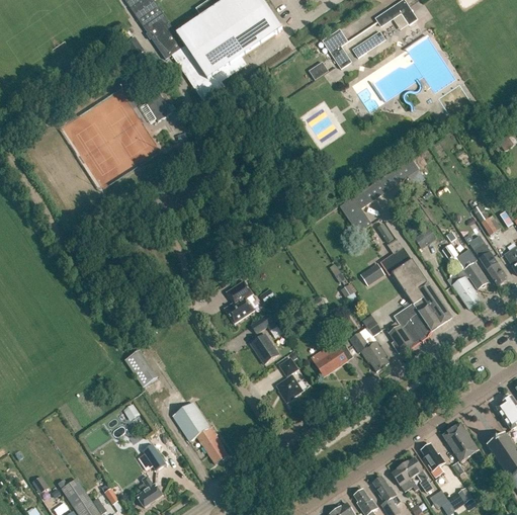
[(175,32),(153,0),(124,0),(164,58),(170,54),(202,101),(225,86),(221,80),(246,64),(241,56),(281,28),(262,0),(204,0),(194,7),(200,15),(175,32)]
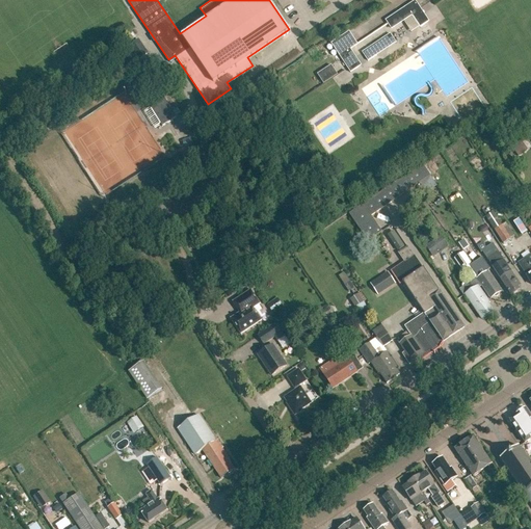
[(428,19),(415,0),(410,0),(385,18),(391,27),(412,12),(419,25),(428,19)]
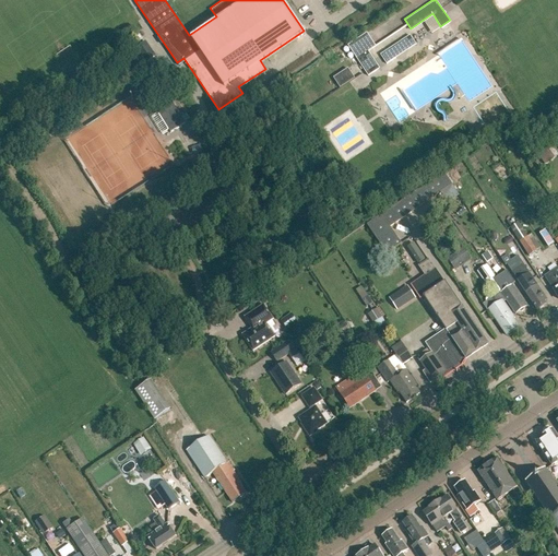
[(367,73),(378,66),(367,49),(375,44),(366,31),(357,36),(347,43),(367,73)]
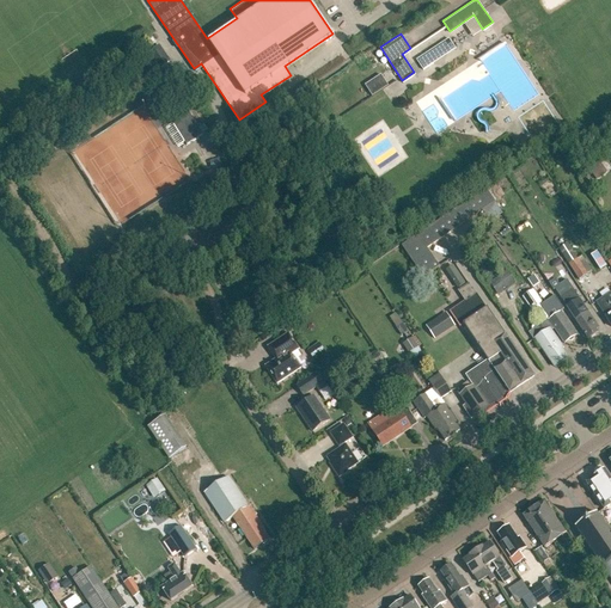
[(422,66),(456,44),(448,35),(416,56),(422,66)]
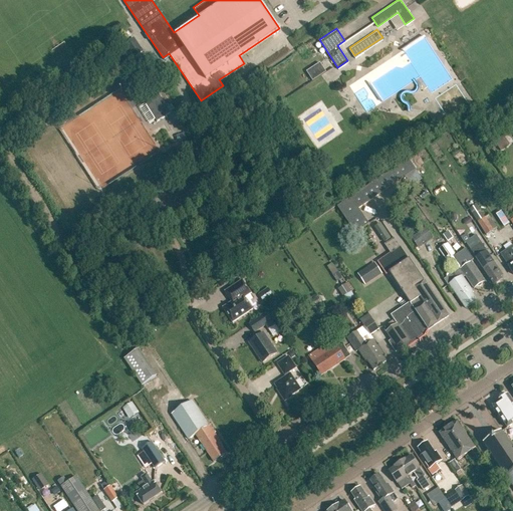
[(133,55),(141,49),(132,36),(123,42),(133,55)]
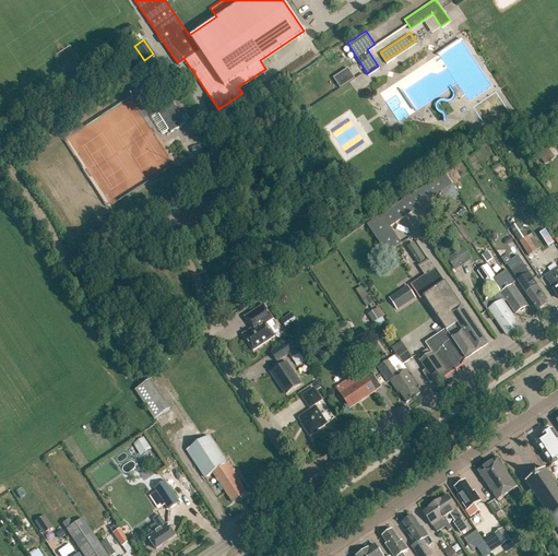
[(339,85),(354,75),(347,66),(332,75),(339,85)]
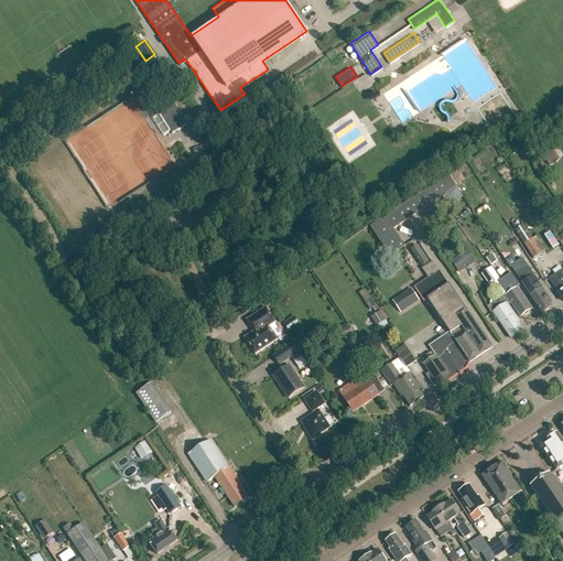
[(171,131),(186,121),(173,101),(158,110),(171,131)]
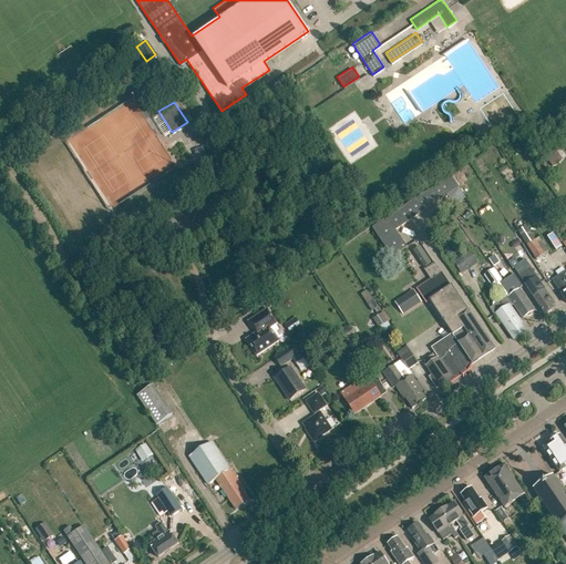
[(555,147),(544,155),(552,164),(562,157),(555,147)]
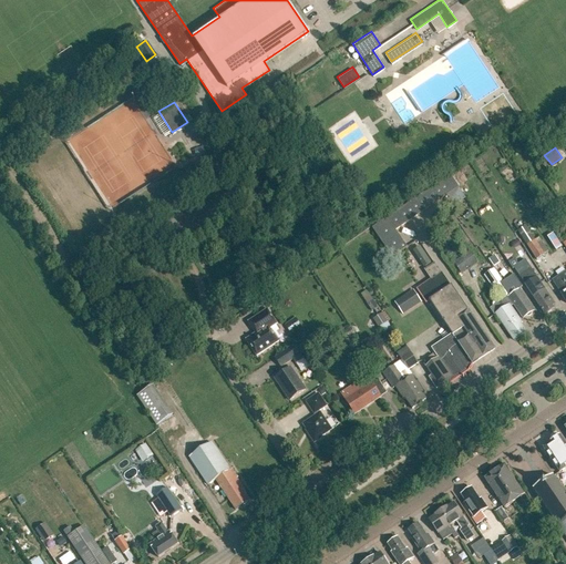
[(391,255),(405,245),(394,227),(458,185),(449,173),(371,225),(391,255)]
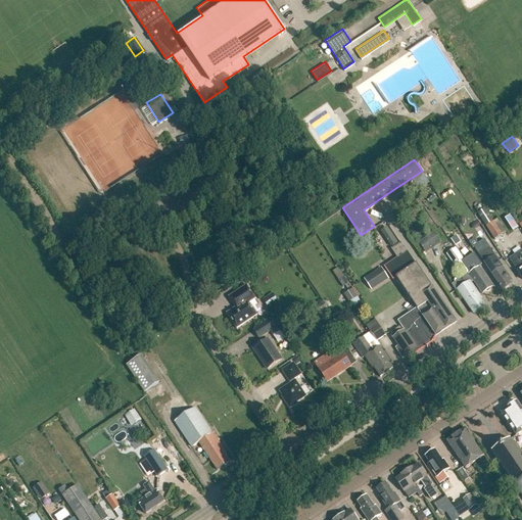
[(496,224),(492,219),(484,206),(477,211),(493,236),(501,232),(505,229),(500,222),(496,224)]
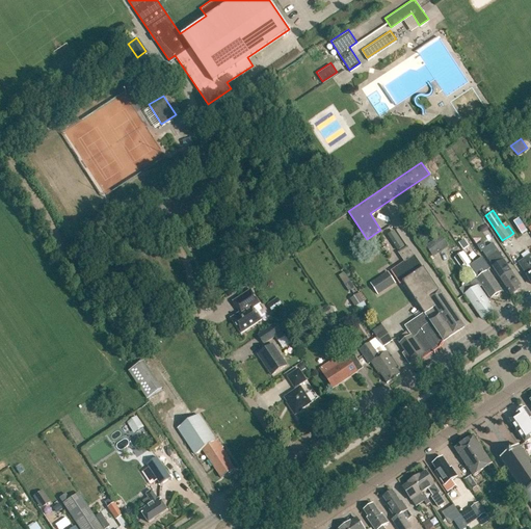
[(516,215),(511,218),(519,231),(524,228),(516,215)]
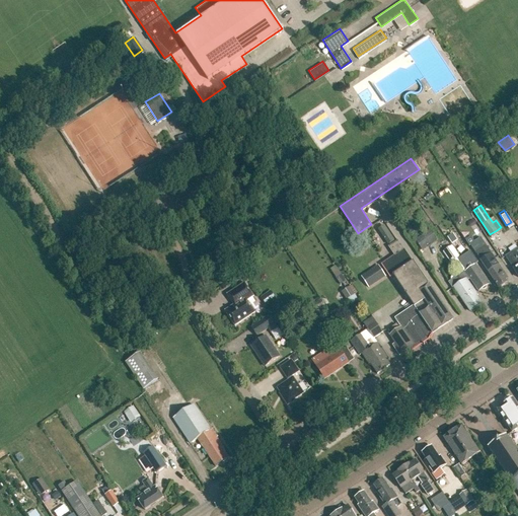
[(213,216),(222,223),(225,219),(216,212),(213,216)]
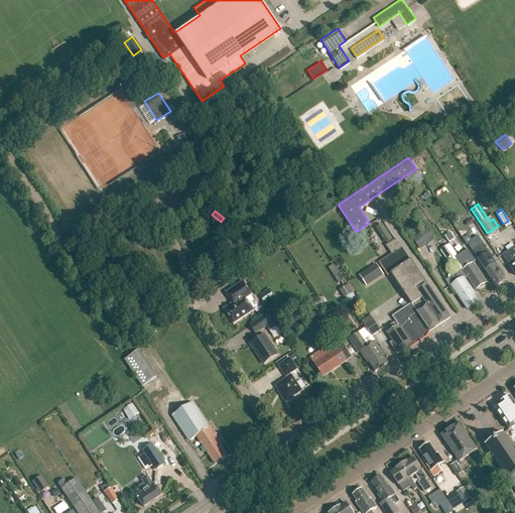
[(381,220),(375,223),(382,238),(388,235),(381,220)]
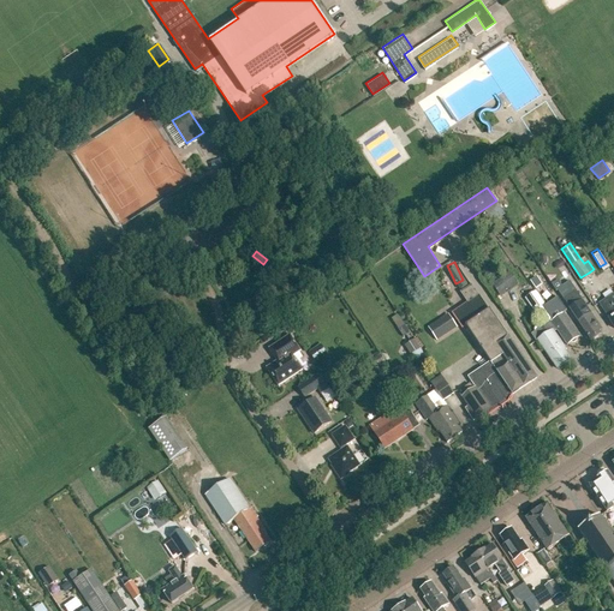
[(500,293),(518,281),(510,267),(490,280),(500,293)]
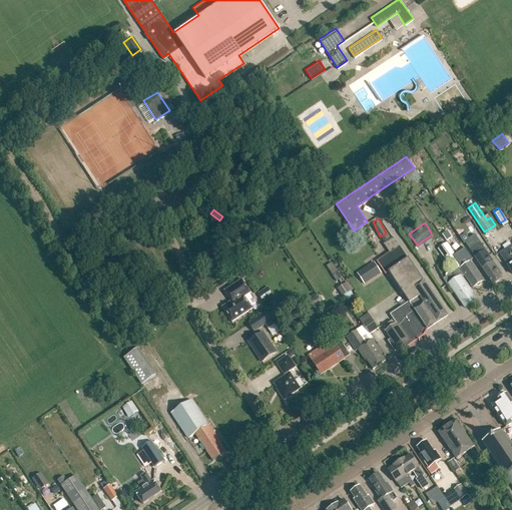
[(448,229),(442,232),(445,237),(451,234),(448,229)]
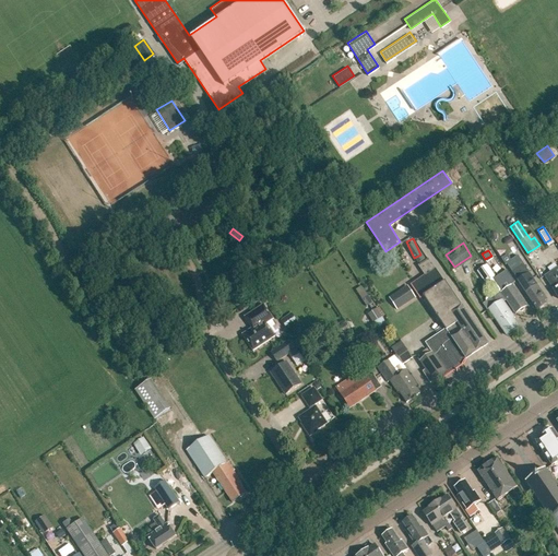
[(517,252),(506,260),(511,269),(522,261),(517,252)]
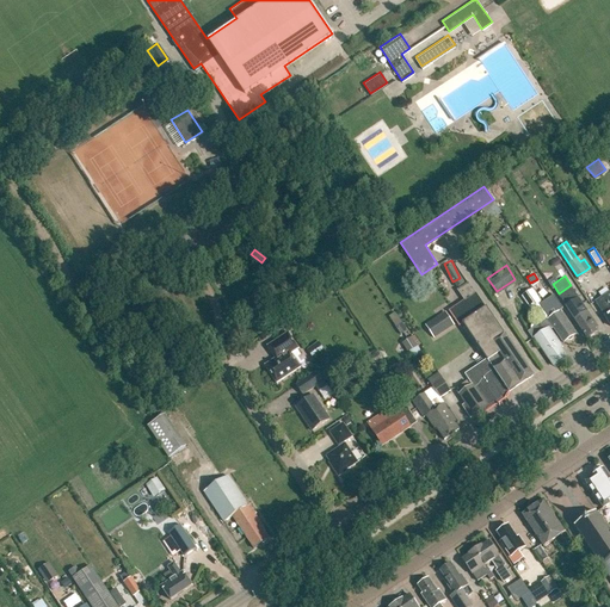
[(467,279),(455,286),(463,298),(473,311),(461,320),(462,321),(479,347),(485,355),(503,382),(507,389),(531,372),(503,330),(485,304),(484,304),(467,279)]
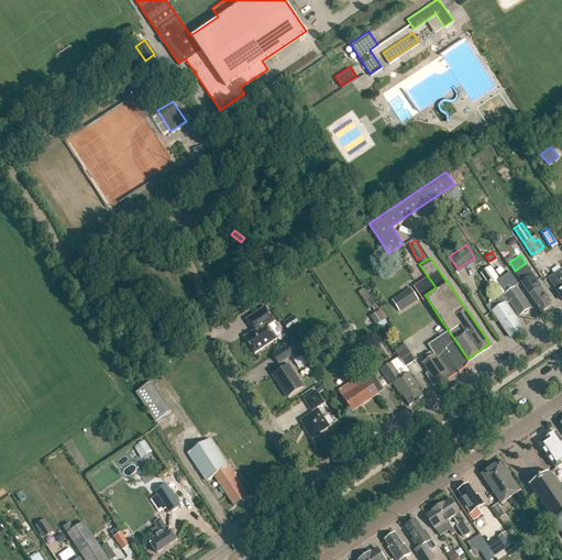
[(533,278),(530,274),(532,272),(526,263),(515,271),(527,287),(526,287),(539,307),(540,307),(542,308),(547,305),(547,302),(550,300),(548,297),(548,296),(536,277),(533,278)]
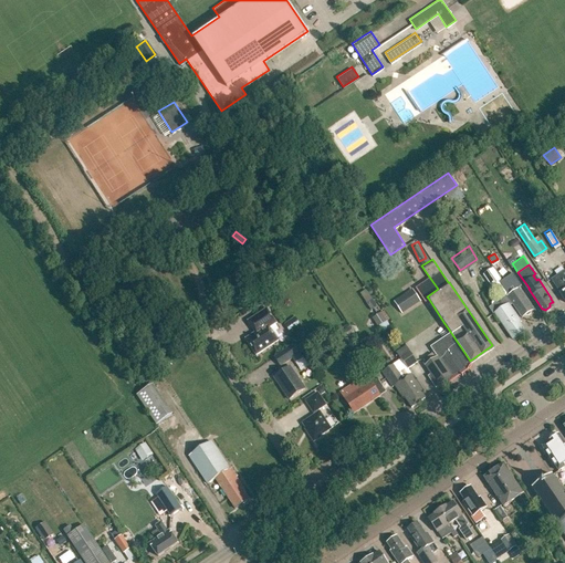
[(492,266),(483,271),(492,284),(500,279),(492,266)]
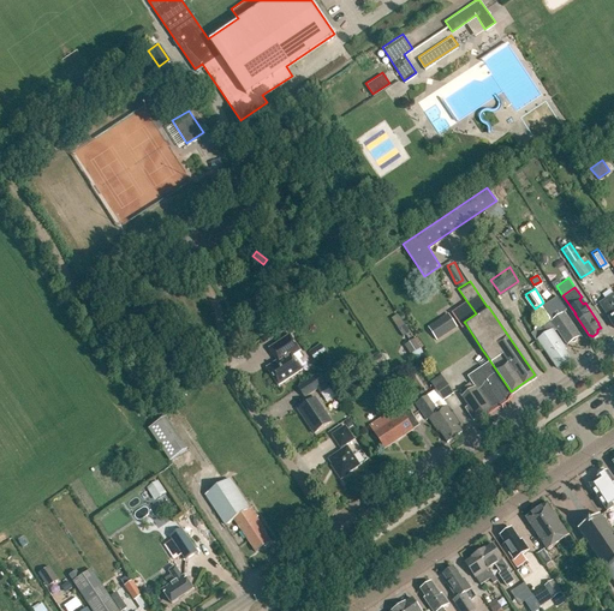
[(613,288),(597,300),(606,312),(613,325),(613,324),(613,288)]
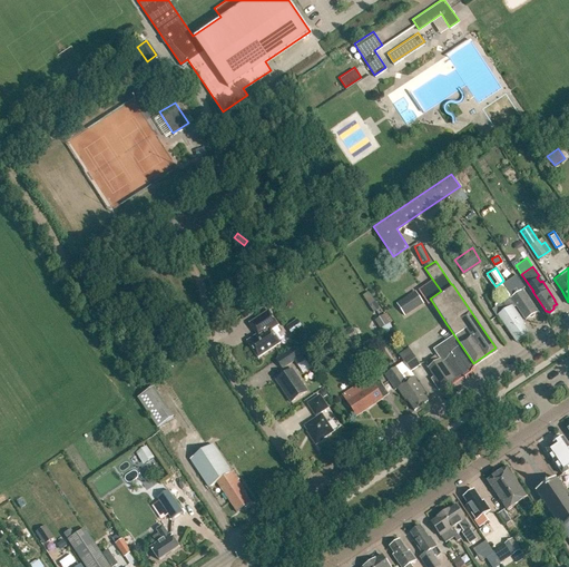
[(537,309),(536,309),(527,295),(521,287),(525,285),(517,273),(503,282),(511,293),(509,294),(510,295),(513,302),(525,318),(528,314),(530,315),(533,313),(533,311),(537,309)]
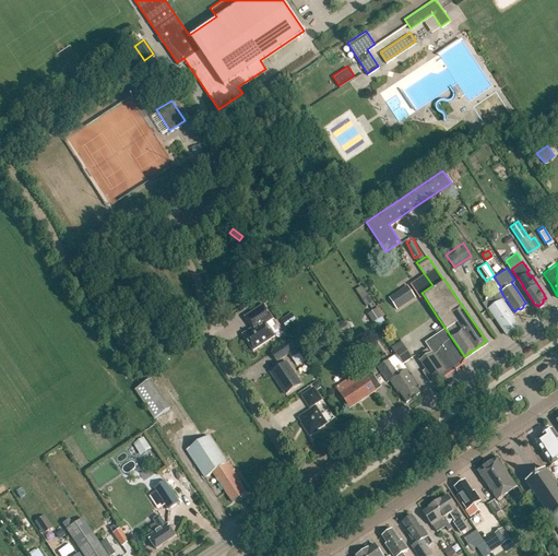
[(419,296),(423,294),(422,293),(432,285),(424,273),(411,282),(416,292),(419,296)]
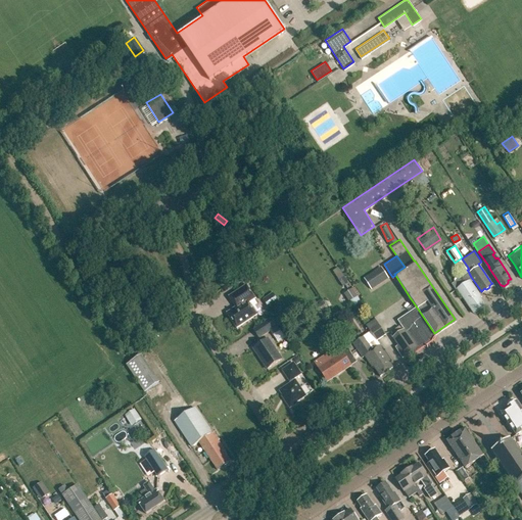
[(378,264),(361,276),(369,287),(386,275),(378,264)]
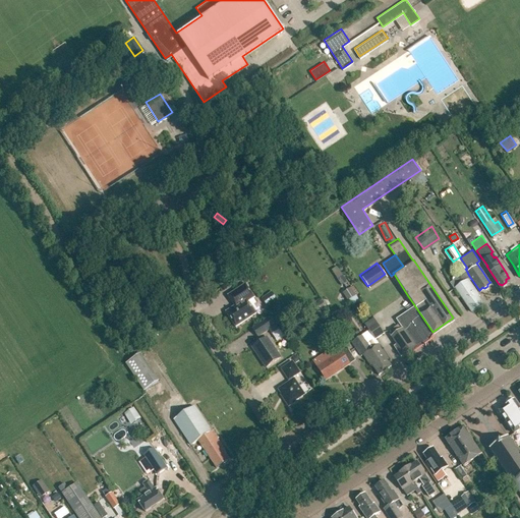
[(331,267),(341,282),(346,279),(336,264),(331,267)]
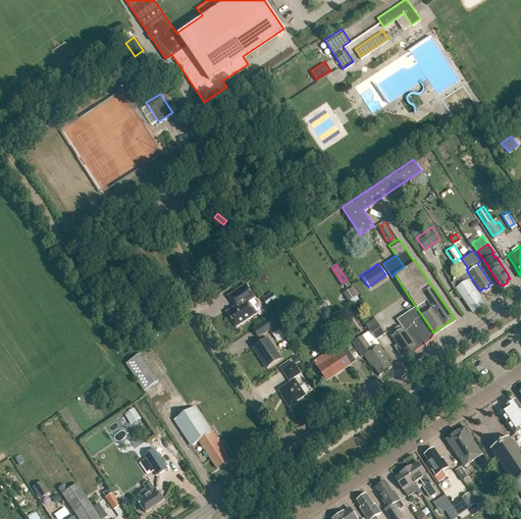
[(456,286),(472,310),(483,303),(478,295),(479,293),(468,277),(470,276),(467,270),(451,281),(454,287),(456,286)]
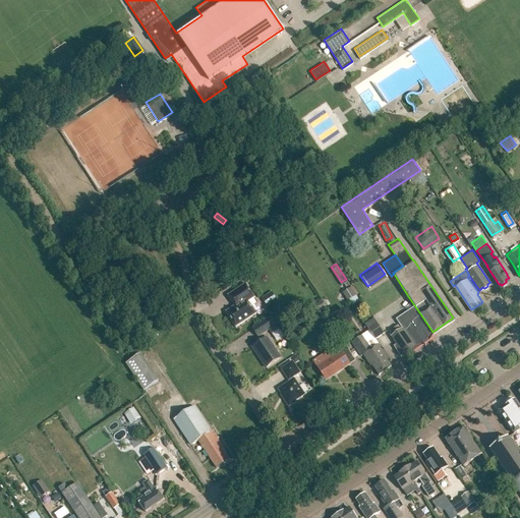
[(234,325),(254,310),(247,299),(253,294),(244,281),(226,293),(233,303),(224,309),(234,325)]
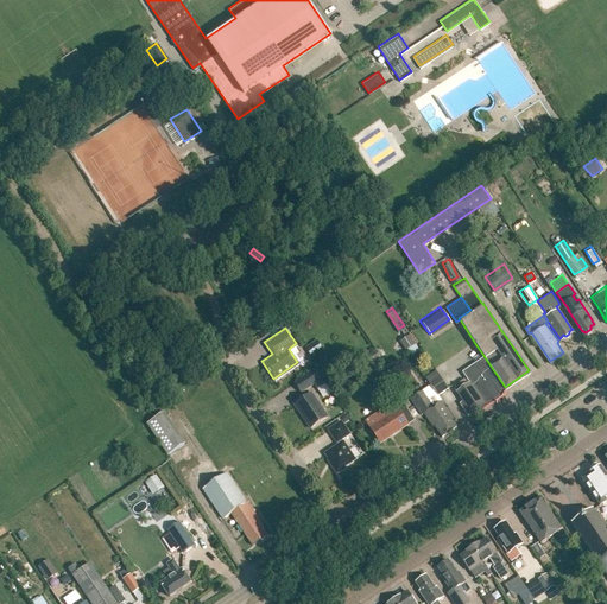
[(405,347),(415,341),(409,331),(399,338),(405,347)]
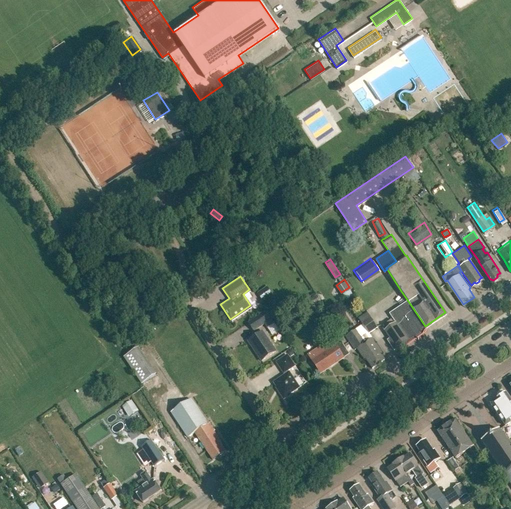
[(263,286),(256,291),(262,299),(268,295),(263,286)]
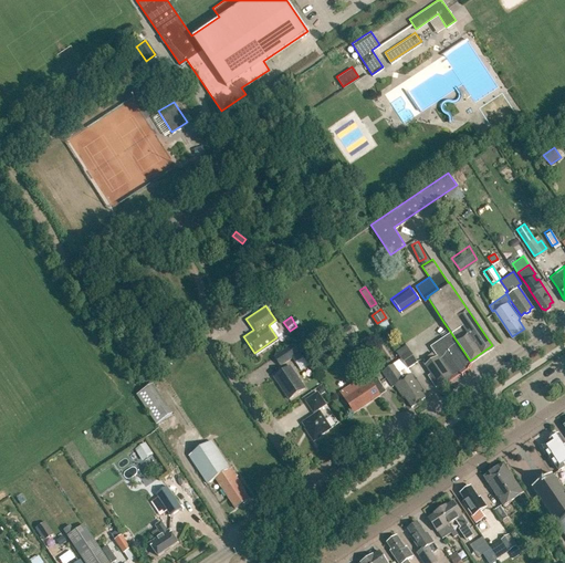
[(464,355),(466,354),(449,330),(428,344),(433,352),(449,373),(454,369),(456,361),(462,362),(464,355)]
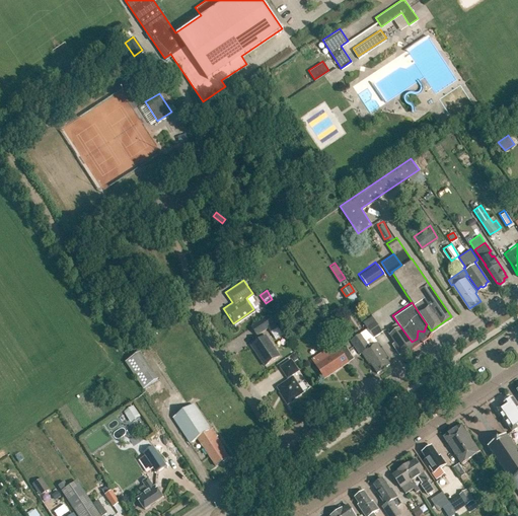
[(255,333),(274,320),(269,312),(250,324),(255,333)]
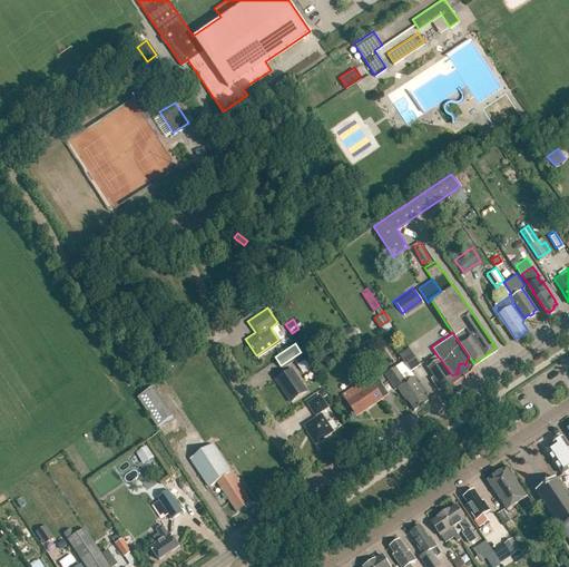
[(409,369),(419,362),(411,349),(401,355),(409,369)]
